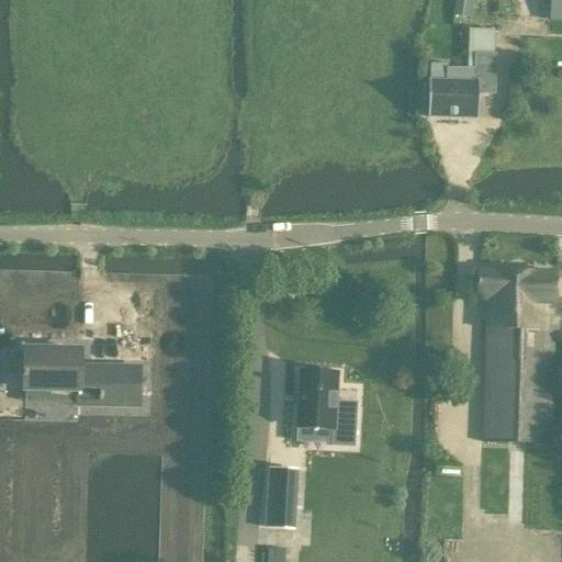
[(561,0),(550,0),(550,21),(561,21),(561,0)]
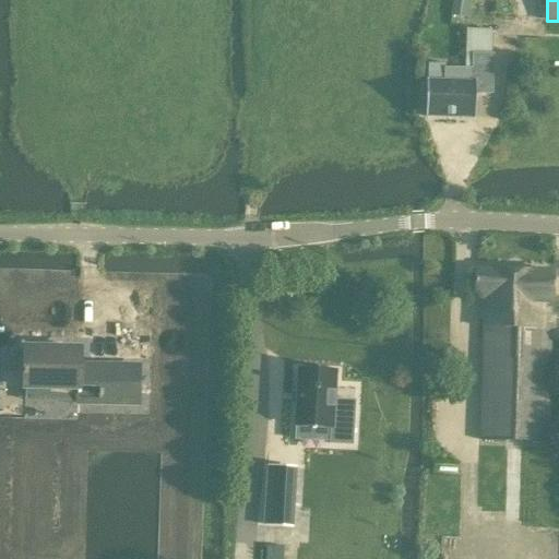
[(420,85),(420,100),(426,100),(425,117),(474,118),(475,84),(491,85),(492,56),(473,56),(472,70),(444,69),(444,64),(427,63),(427,82),(426,82),(426,85),(420,85)]
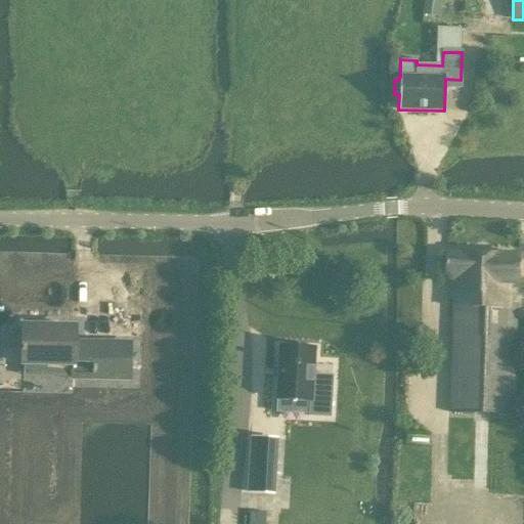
[(445,253),(443,276),(450,285),(453,285),(452,302),(450,412),(512,415),(515,303),(508,303),(508,282),(517,284),(518,256),(445,253)]
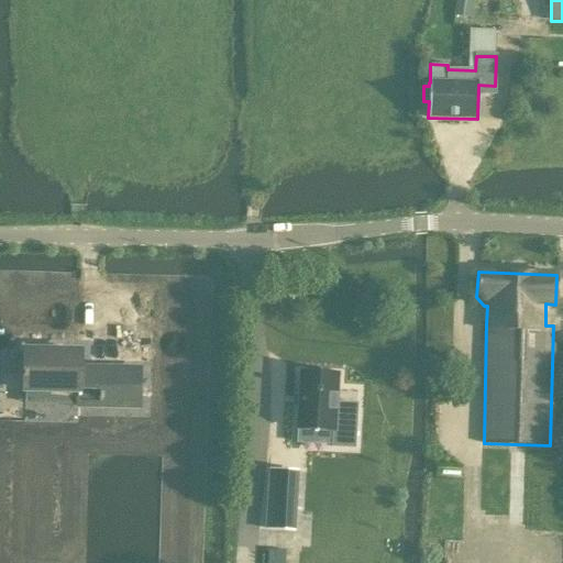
[(136,407),(138,370),(79,368),(80,353),(25,352),(24,374),(23,374),(22,379),(25,379),(24,390),(77,393),(77,405),(136,407)]
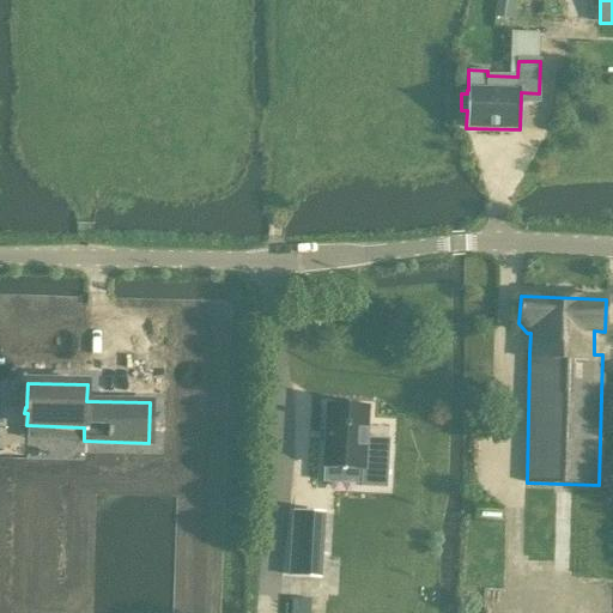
[(321,466),(364,468),(364,486),(363,487),(386,487),(389,439),(368,439),(370,407),(325,404),(321,466)]
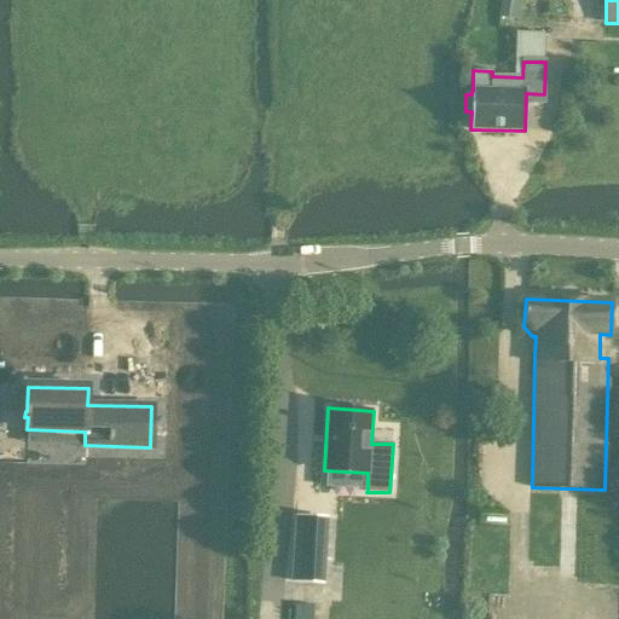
[(294,518),(290,583),(324,584),(328,519),(294,518)]
